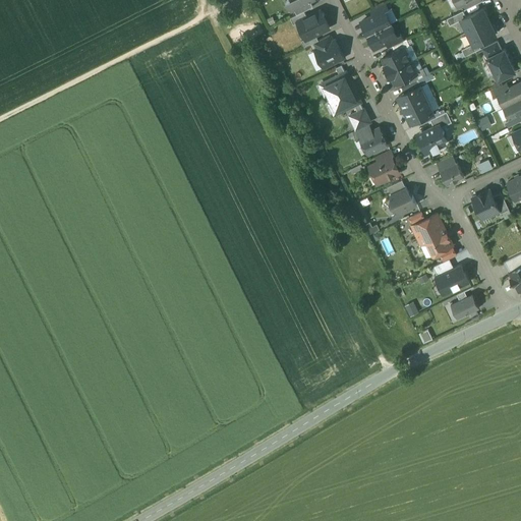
[(286,0),(291,10),(294,9),(310,1),(311,0),(286,0)]
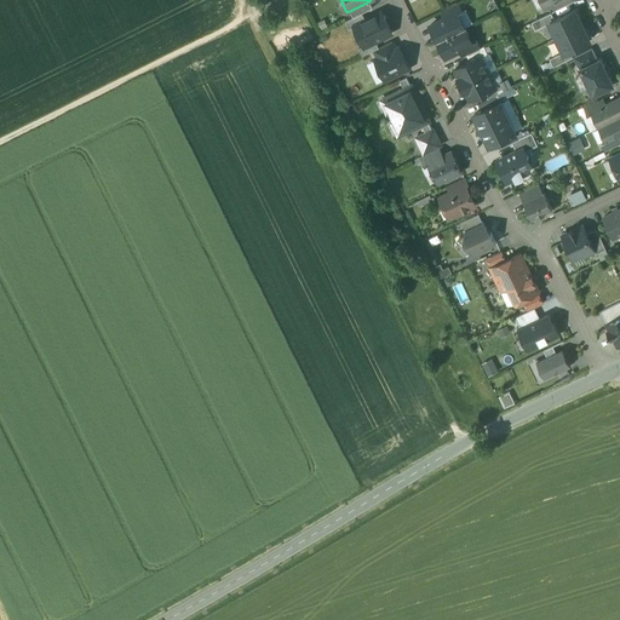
[(572,0),(558,0),(551,4),(555,11),(573,1),(572,0)]
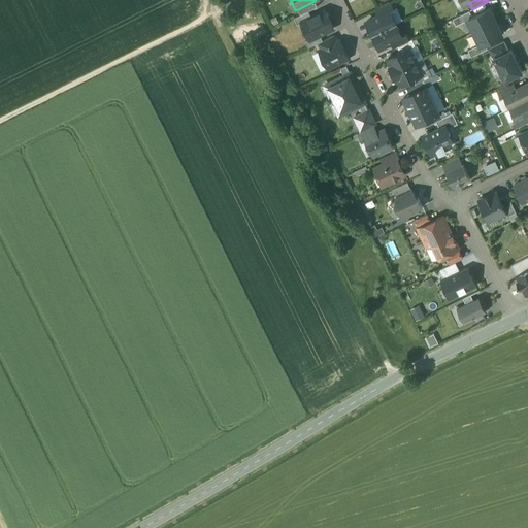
[(315,1),(298,9),(301,14),(308,10),(318,6),(315,1)]
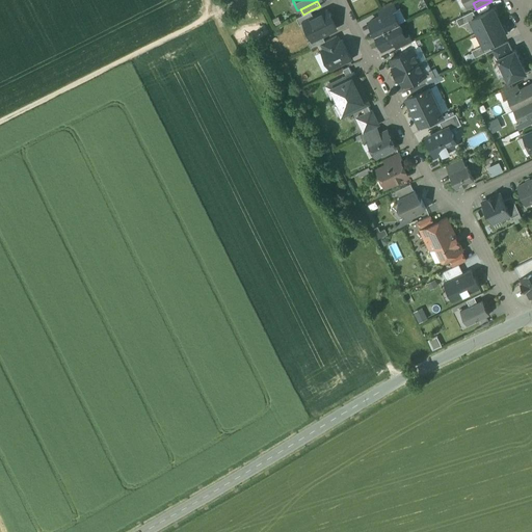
[(393,3),(378,9),(381,16),(390,11),(391,11),(396,9),(393,3)]
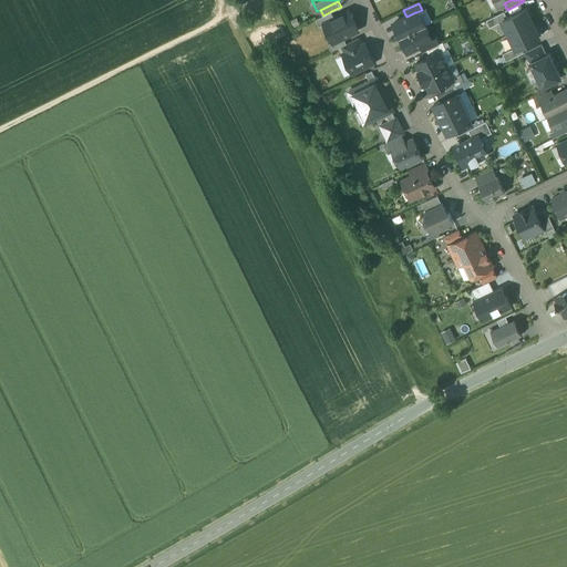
[(507,18),(503,20),(503,21),(509,33),(533,22),(529,16),(532,16),(528,10),(526,10),(525,9),(507,18)]
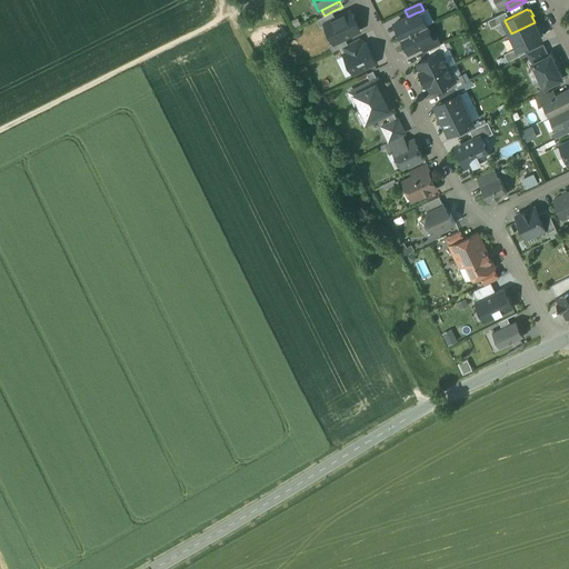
[(325,16),(317,19),(320,26),(325,25),(325,23),(336,18),(332,11),(325,16)]
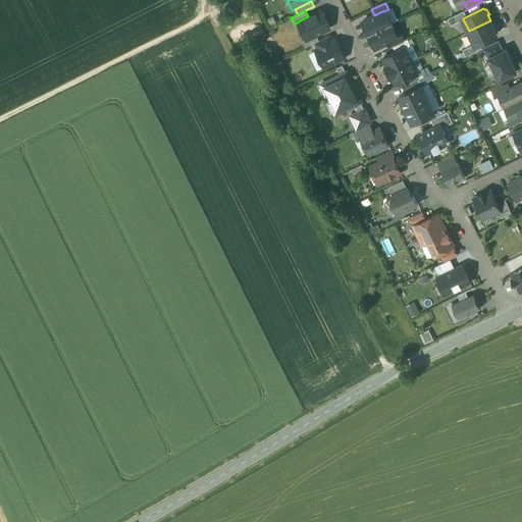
[(308,16),(298,21),(298,22),(306,38),(307,39),(316,35),(330,28),(321,10),(308,16)]
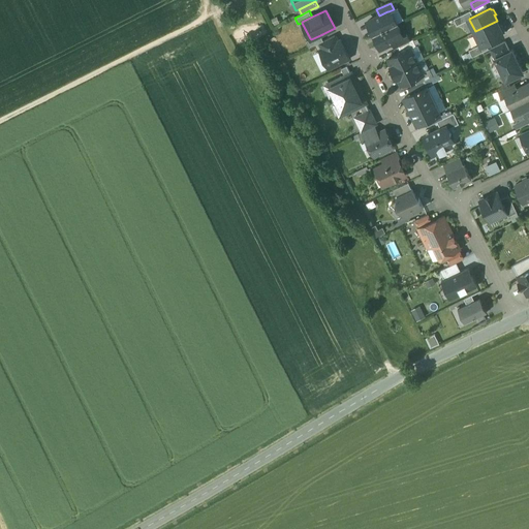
[(470,10),(454,19),(457,26),(469,20),(469,19),(473,17),(470,10)]
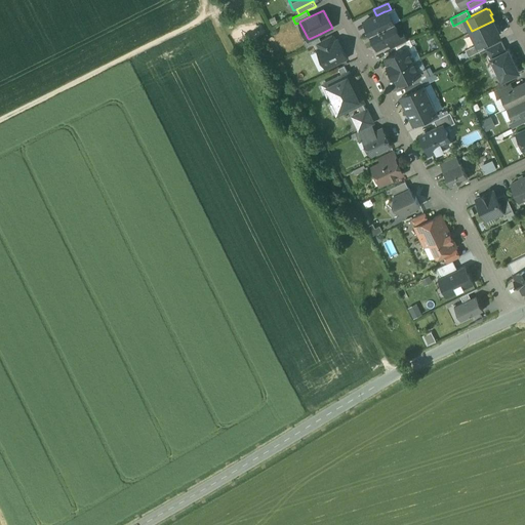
[(376,15),(364,22),(370,35),(394,23),(391,16),(388,17),(386,11),(385,11),(376,15)]
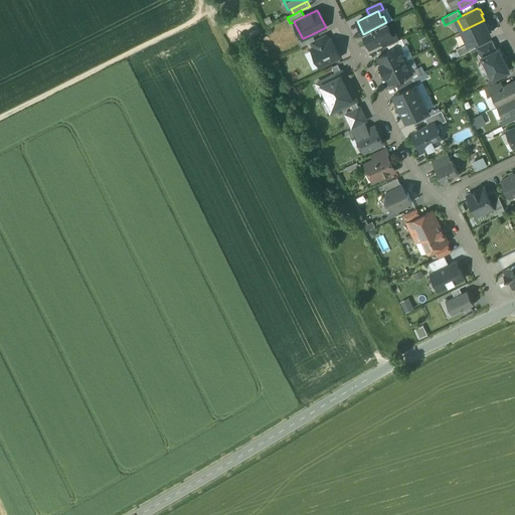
[(484,20),(463,30),(469,42),(469,43),(473,41),(490,33),(489,31),(491,30),(488,25),(486,26),(484,20)]
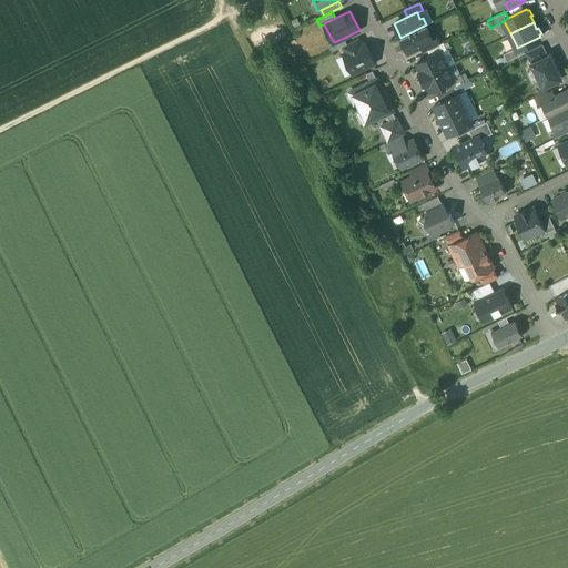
[(426,24),(401,38),(408,51),(422,46),(430,40),(427,33),(430,32),(426,24)]
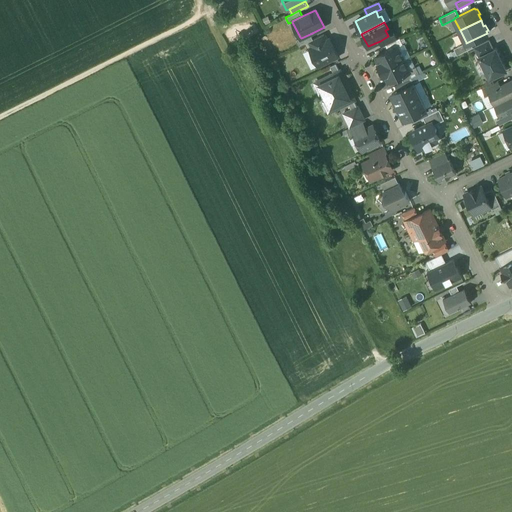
[(393,33),(388,36),(380,41),(383,46),(385,45),(396,39),(393,33)]
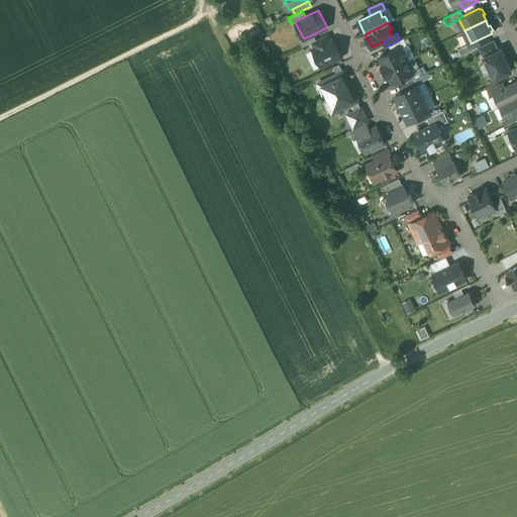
[(313,34),(304,38),(303,37),(299,39),(302,46),(312,41),(316,39),(313,34)]
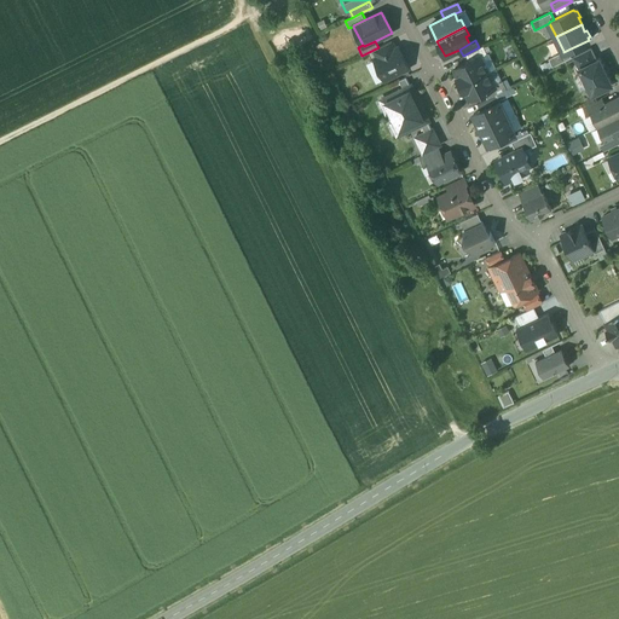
[(379,47),(374,50),(377,58),(395,48),(392,41),(379,47)]
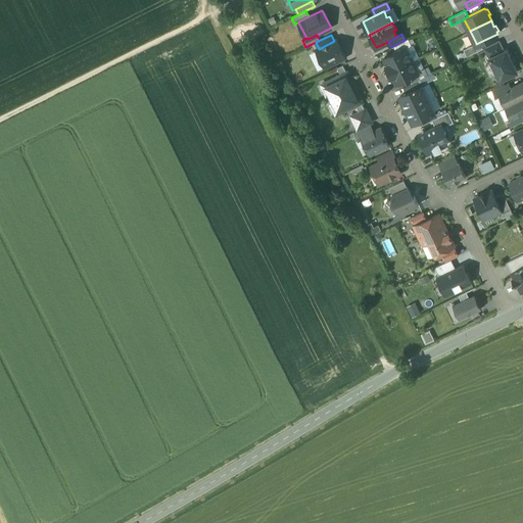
[(405,40),(393,46),(396,51),(406,47),(412,45),(408,38),(405,40)]
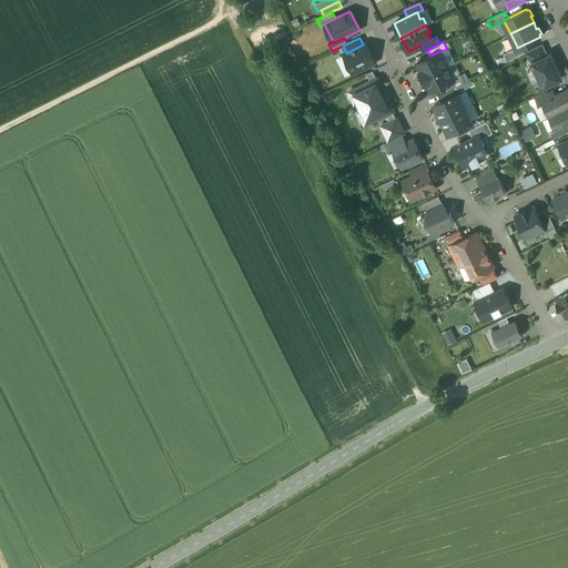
[(346,53),(344,54),(353,72),(375,62),(366,43),(363,44),(346,53)]
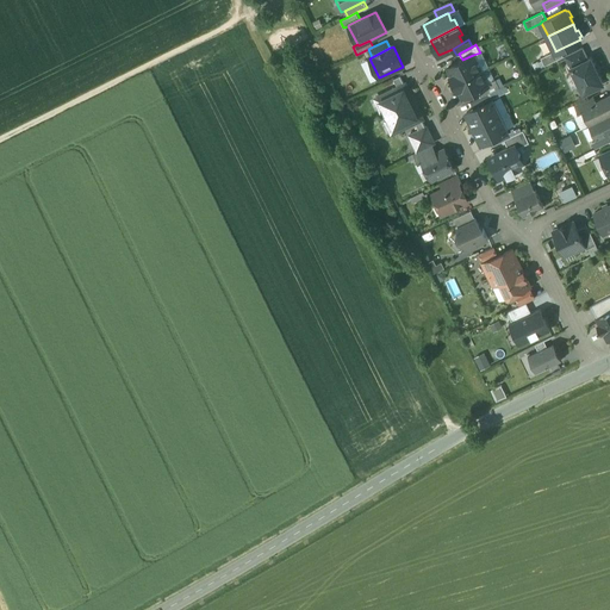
[(583,47),(565,56),(571,68),(572,68),(571,67),(589,58),(583,47)]
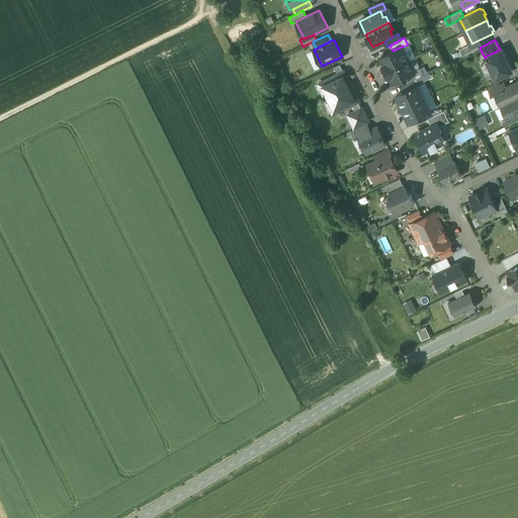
[(471,42),(459,49),(462,56),(479,48),(476,41),(471,44),(471,42)]
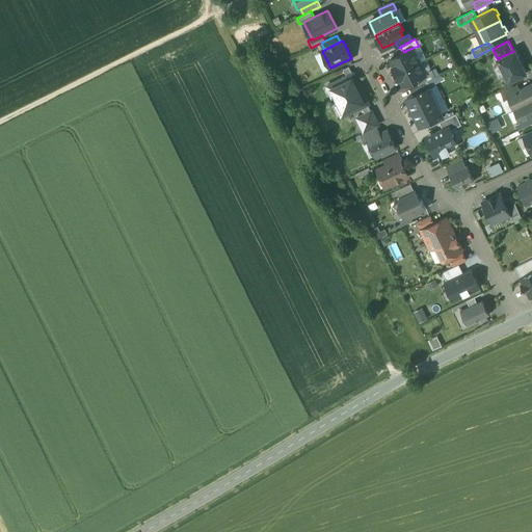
[(403,52),(391,58),(394,65),(393,65),(396,72),(419,61),(413,48),(403,52)]
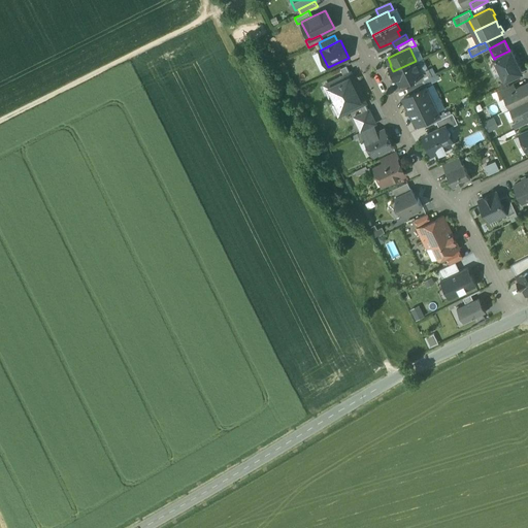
[(509,51),(494,58),(495,59),(505,79),(522,71),(512,50),(509,51)]
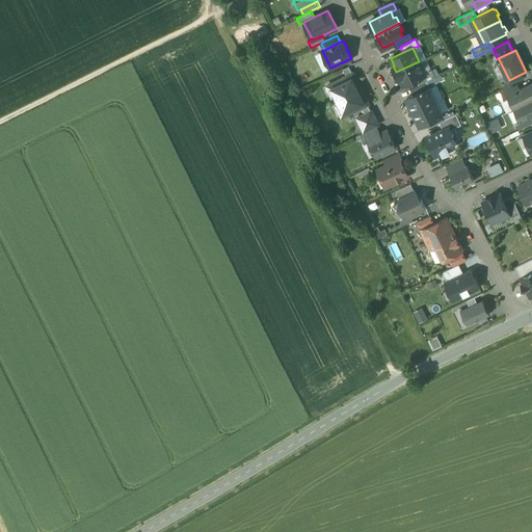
[(419,61),(396,72),(399,78),(400,78),(403,84),(417,79),(425,74),(425,73),(419,61)]
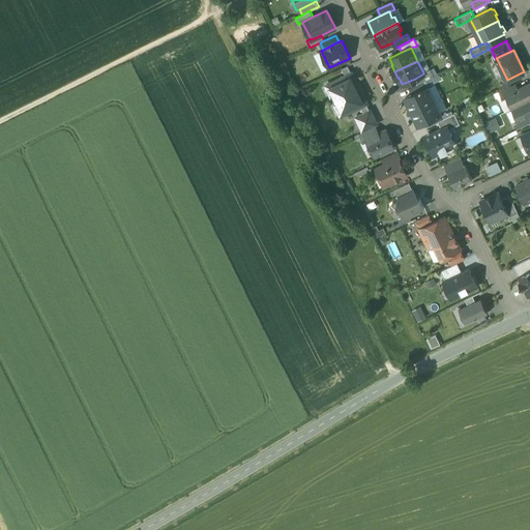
[(346,77),(352,74),(348,66),(342,69),(346,77)]
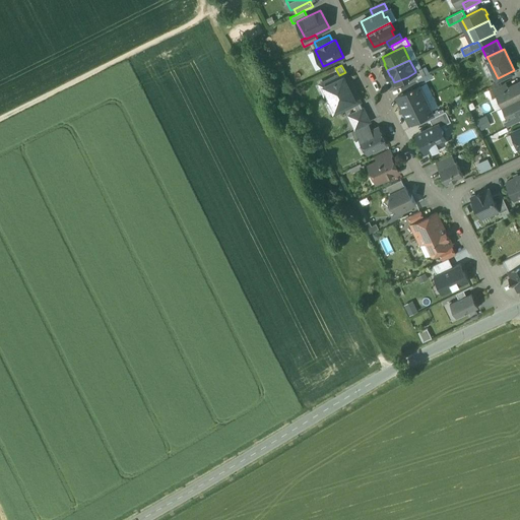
[(415,72),(407,77),(409,82),(416,79),(426,74),(423,67),(415,71),(415,72)]
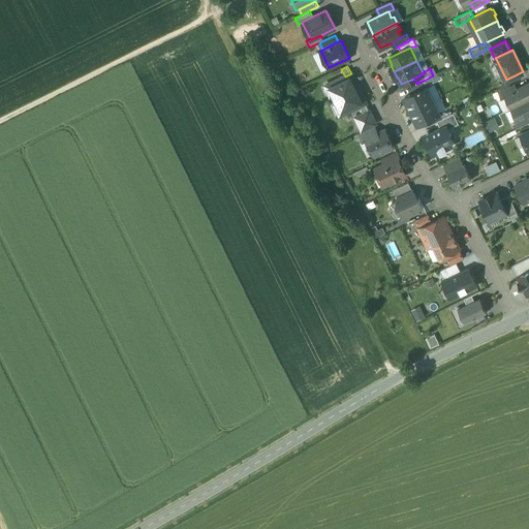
[(366,103),(351,73),(345,76),(325,86),(340,116),(360,106),(366,103)]
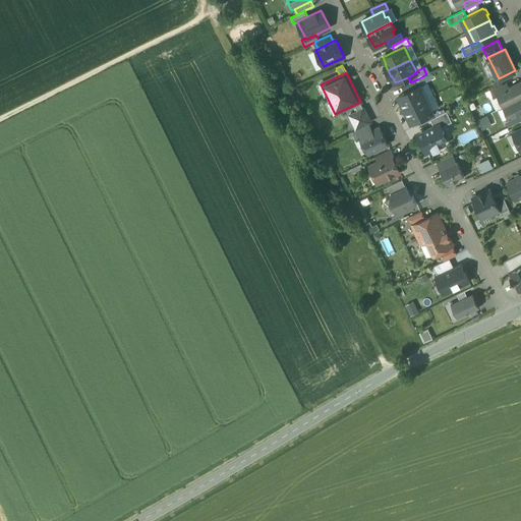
[(410,82),(402,87),(405,93),(420,85),(417,79),(410,82)]
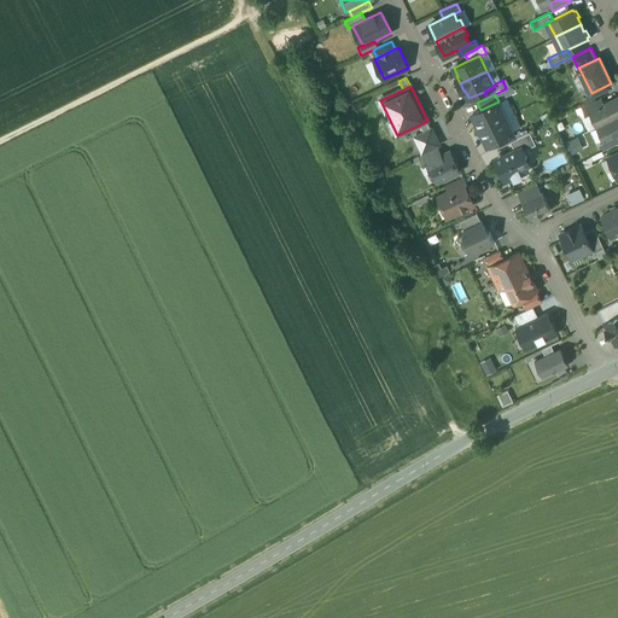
[(617,95),(604,104),(590,110),(590,111),(598,126),(617,115),(617,95)]
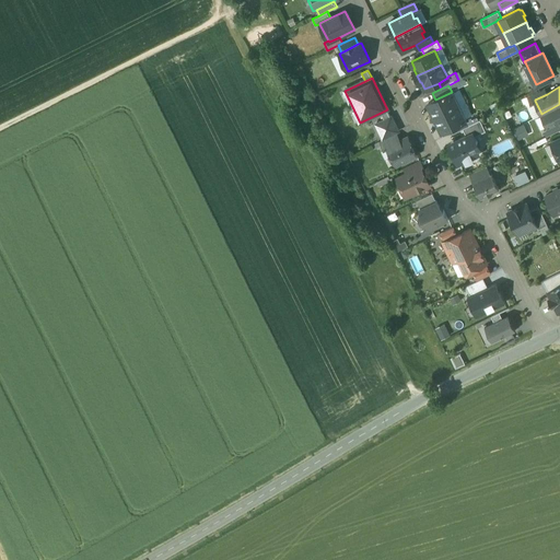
[(544,88),(528,95),(532,103),(535,101),(535,100),(547,94),(544,88)]
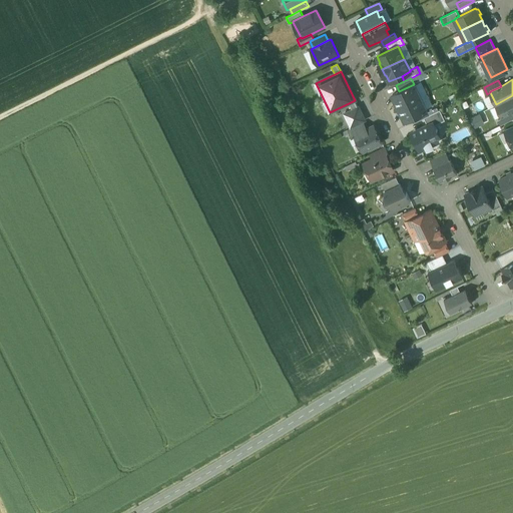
[(399,91),(392,94),(399,107),(420,96),(414,84),(399,91)]
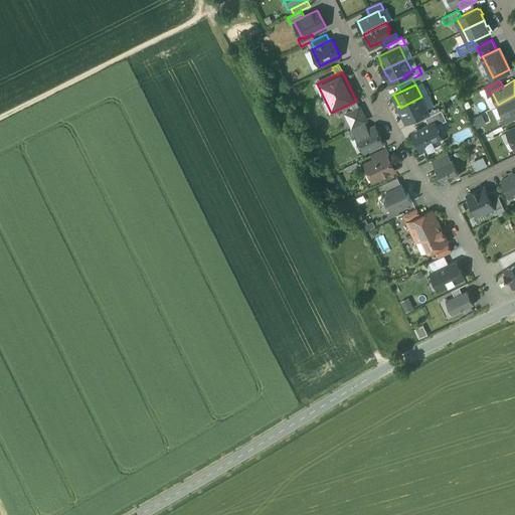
[(514,96),(498,105),(504,117),(504,118),(514,112),(514,96)]
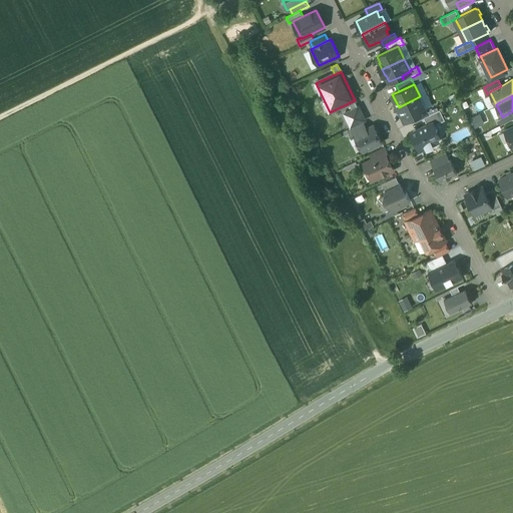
[(420,96),(399,107),(405,119),(411,116),(426,109),(420,96)]
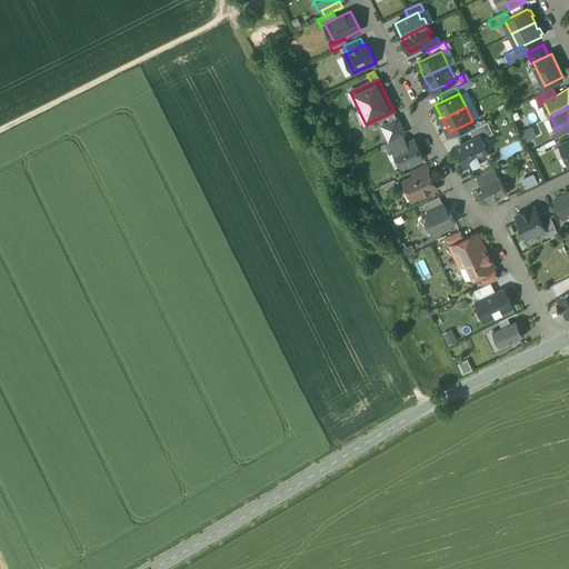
[(397,119),(393,111),(387,115),(390,122),(397,119)]
